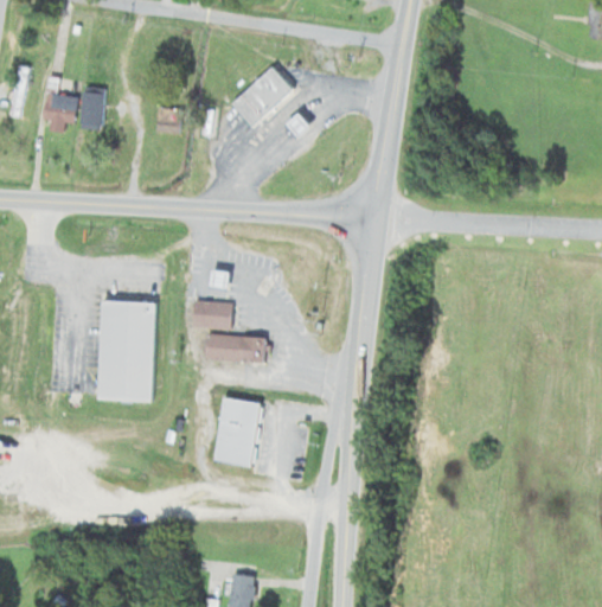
[(601,39),(591,38),(594,18),(590,18),(593,1),(601,1),(601,39)]
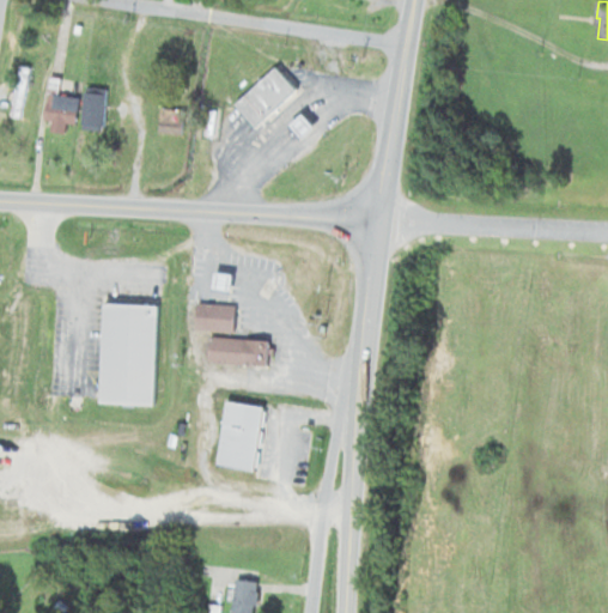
[(19,117),(7,116),(16,66),(28,67),(19,117)]
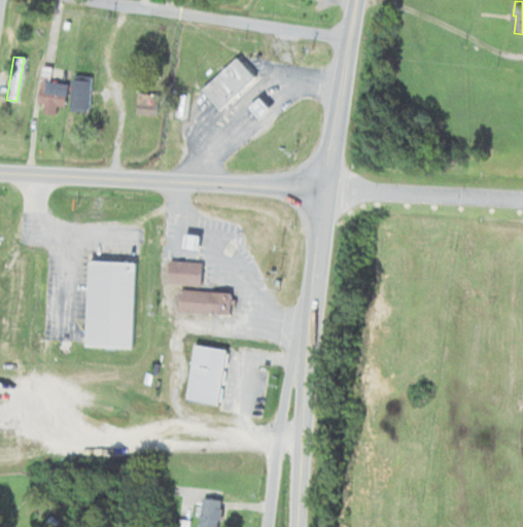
[(202,92),(237,58),(255,77),(220,110),(202,92)]
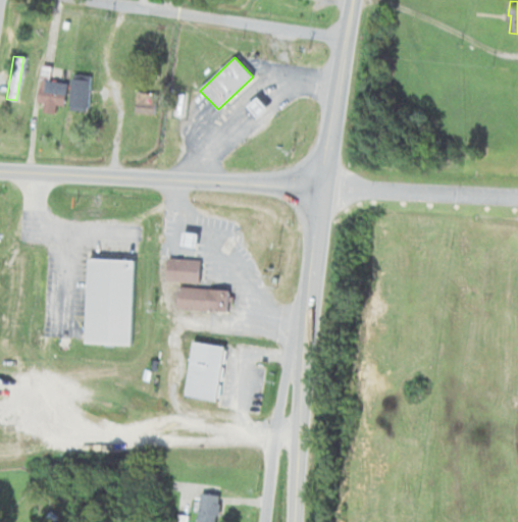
[(42,66),(37,102),(43,103),(42,111),(54,113),(55,104),(63,105),(66,83),(49,80),(51,67),(42,66)]
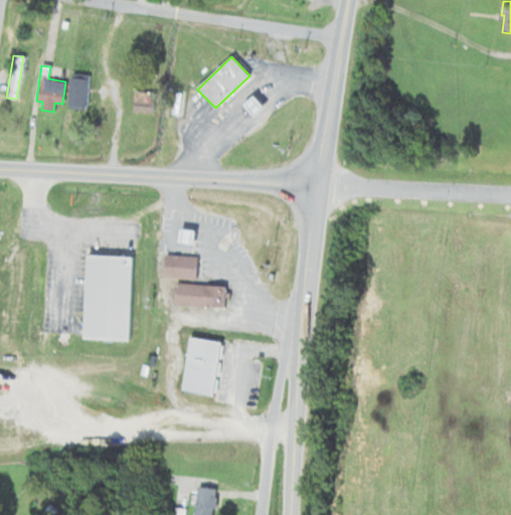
[(67,106),(69,76),(89,77),(87,108),(67,106)]
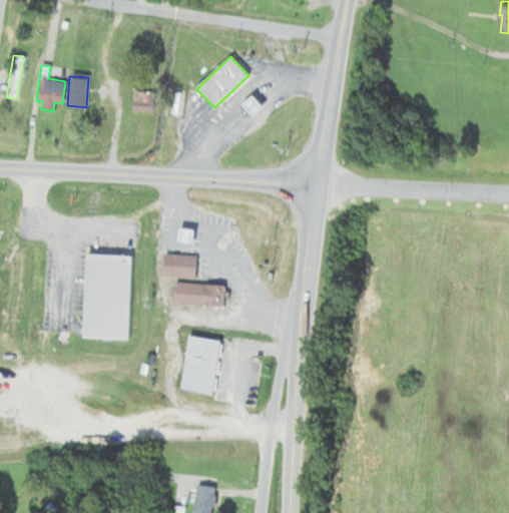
[(130,111),(132,91),(152,92),(150,113),(130,111)]
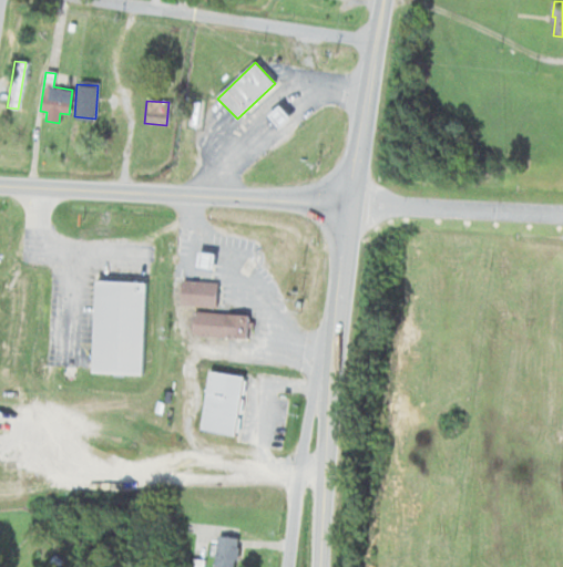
[(268,117),(280,105),(293,119),(280,131),(268,117)]
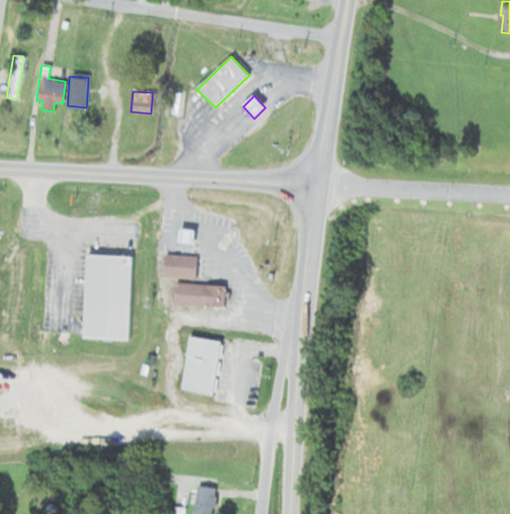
[(81,338),(84,253),(132,255),(129,340),(81,338)]
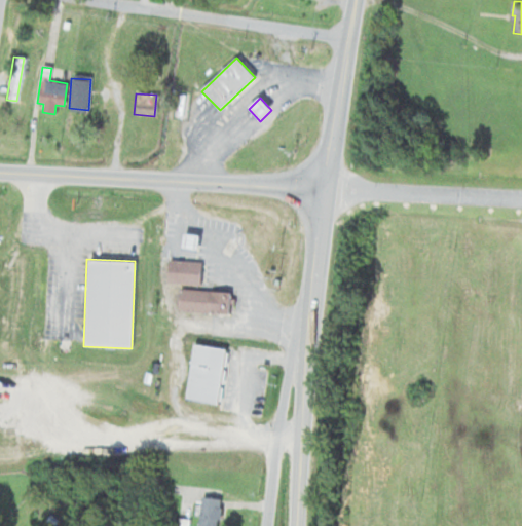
[(165,282),(166,260),(200,262),(199,284),(165,282)]
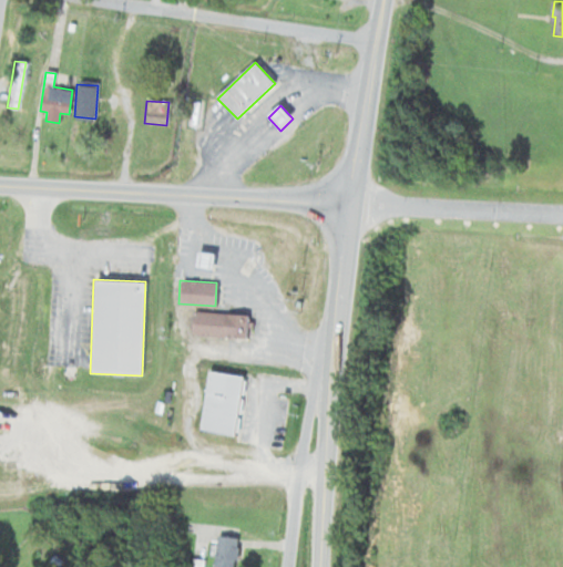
[(190,334),(192,312),(248,317),(246,340),(190,334)]
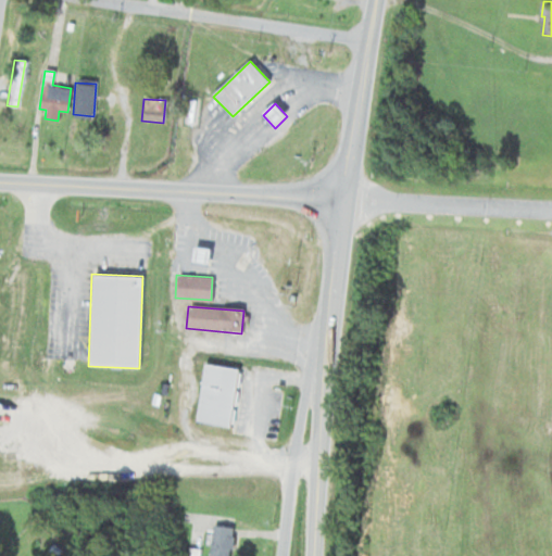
[(240,370),(231,430),(195,425),(203,365),(240,370)]
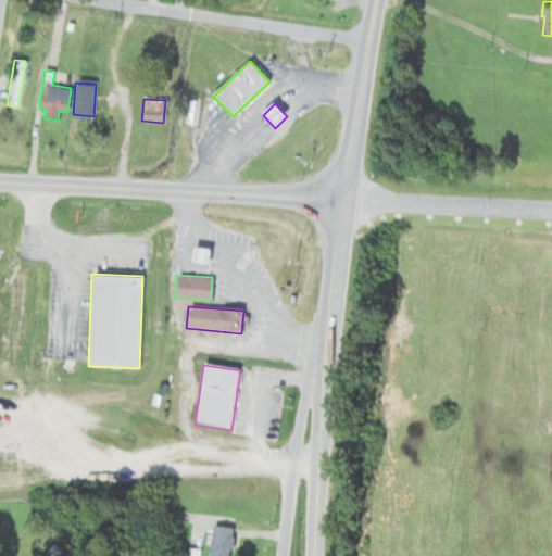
[(210,555),(213,527),(233,529),(231,538),(234,538),(233,551),(230,551),(229,555),(210,555)]
